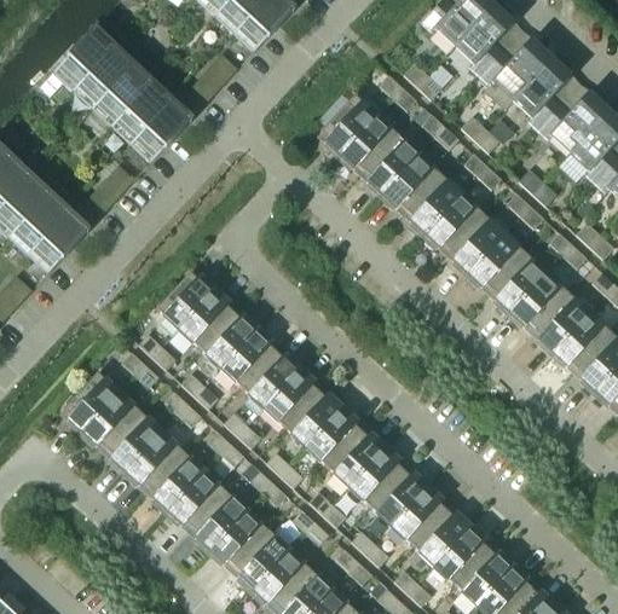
[(214,16),(227,0),(197,0),(214,16)]
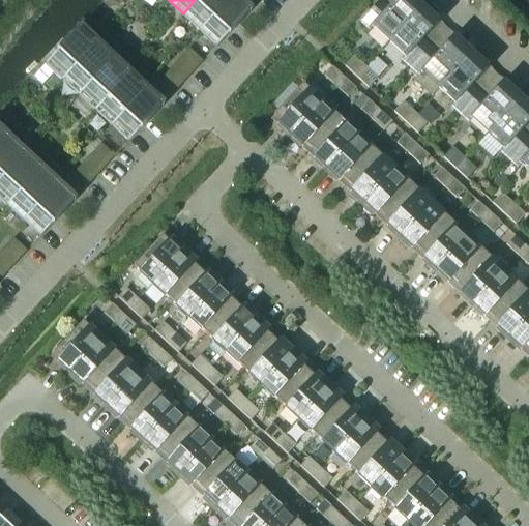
[(200,29),(226,0),(195,0),(183,13),(200,29)]
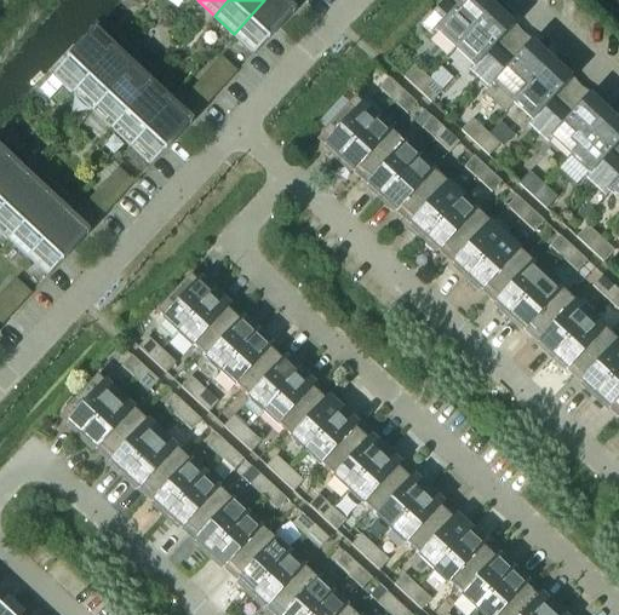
[(269,36),(293,10),(296,7),(287,0),(264,0),(234,34),(253,52),(268,36),(269,36)]
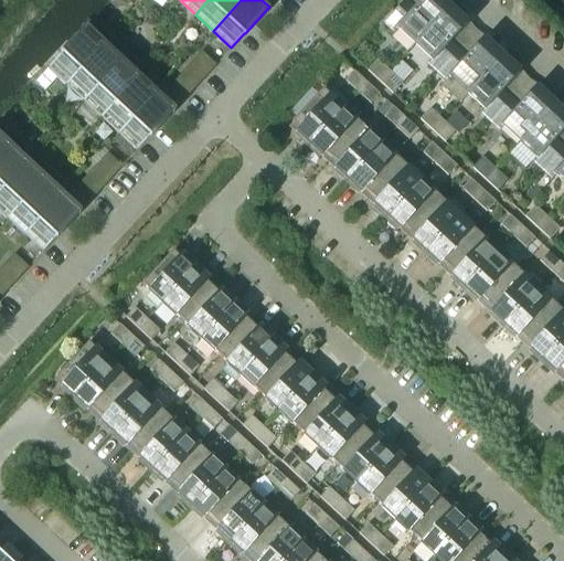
[(415,42),(448,6),(442,0),(421,0),(418,2),(416,0),(402,0),(383,21),(394,31),(398,27),(415,42)]
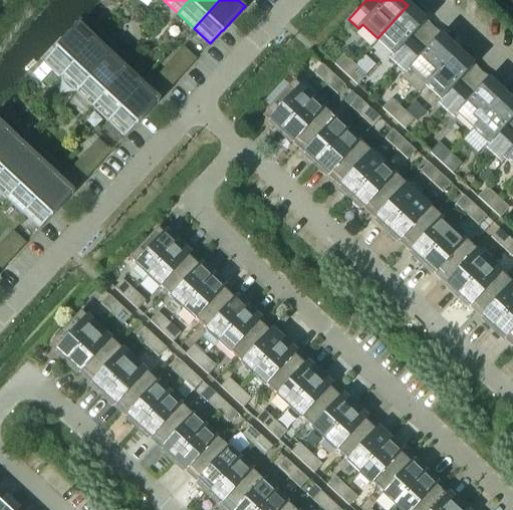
[(398,64),(421,39),(414,32),(422,23),(417,19),(420,16),(408,5),(377,38),(393,52),(389,56),(398,64)]
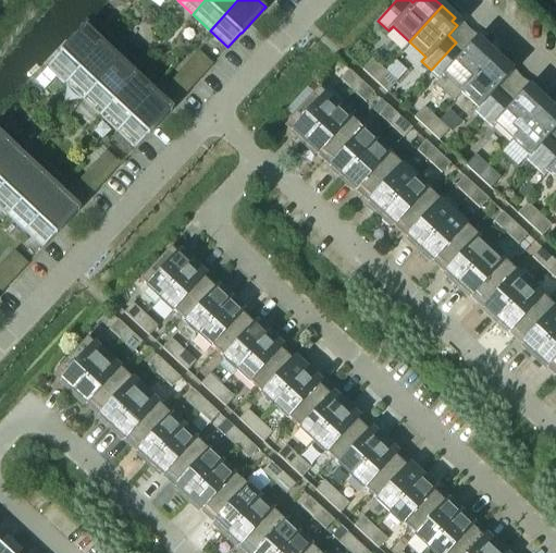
[(65,82),(103,41),(85,24),(60,49),(61,50),(54,57),(48,65),(65,82)]
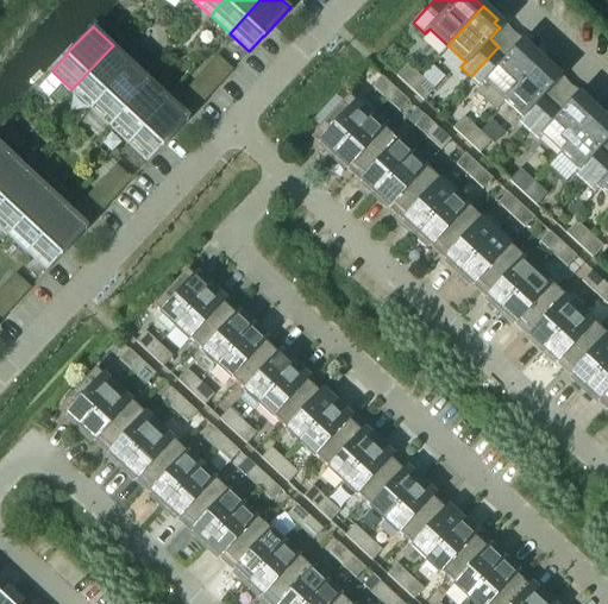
[(496,107),(540,58),(526,46),(522,49),(516,44),(507,55),(499,46),(471,76),(480,85),(476,88),(496,107)]
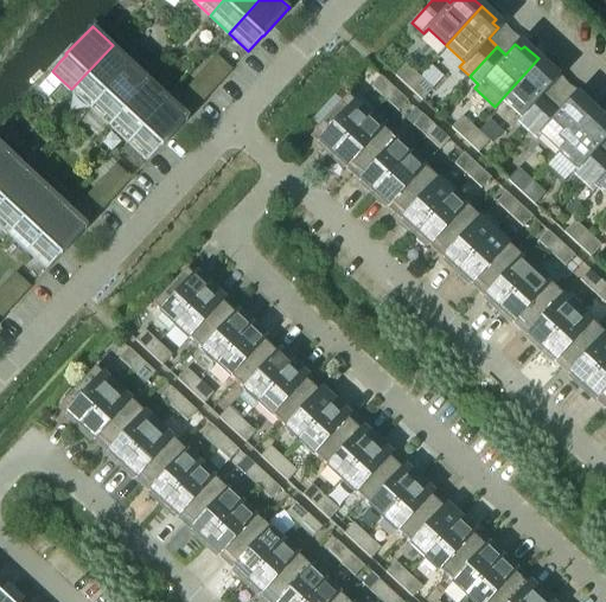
[(90,107),(132,62),(113,45),(71,89),(90,107)]
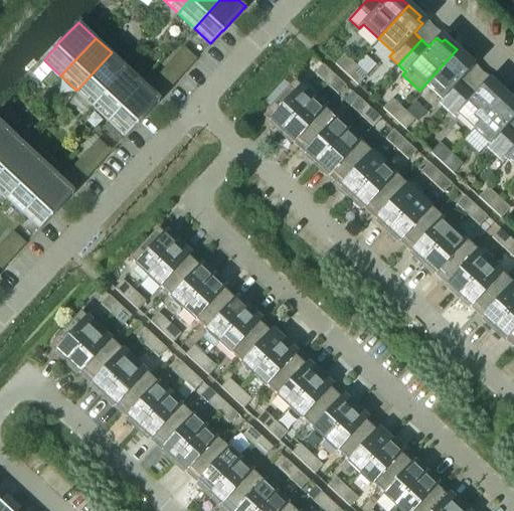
[(192,63),(197,57),(184,44),(178,51),(192,63)]
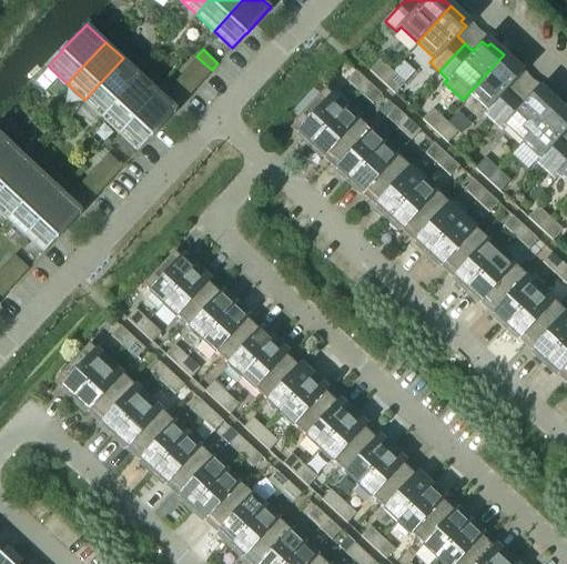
[(518,92),(509,84),(518,76),(514,70),(516,67),(504,54),(463,100),(471,92),(486,108),(483,112),(492,121),(518,92)]
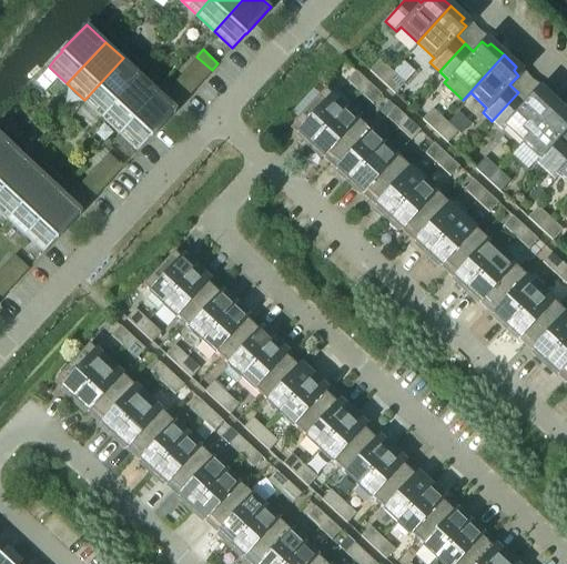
[(205,77),(212,70),(196,57),(190,63),(205,77)]
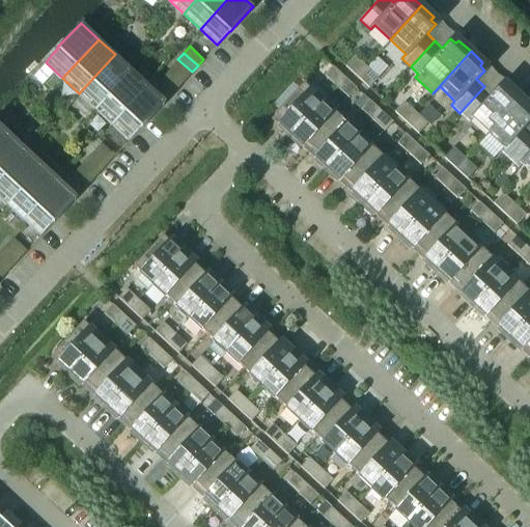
[(95,109),(131,70),(115,54),(79,93),(95,109)]
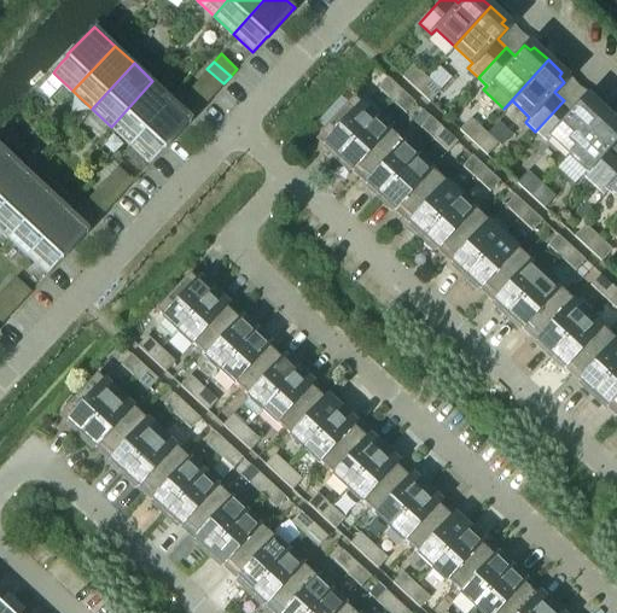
[(428,76),(413,63),(402,75),(417,87),(428,76)]
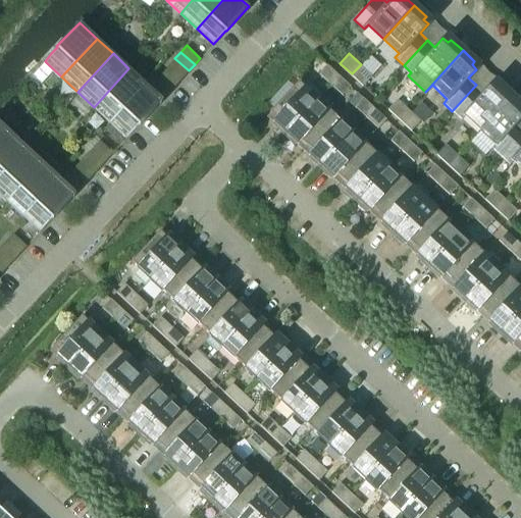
[(183,76),(189,70),(174,58),(169,64),(183,76)]
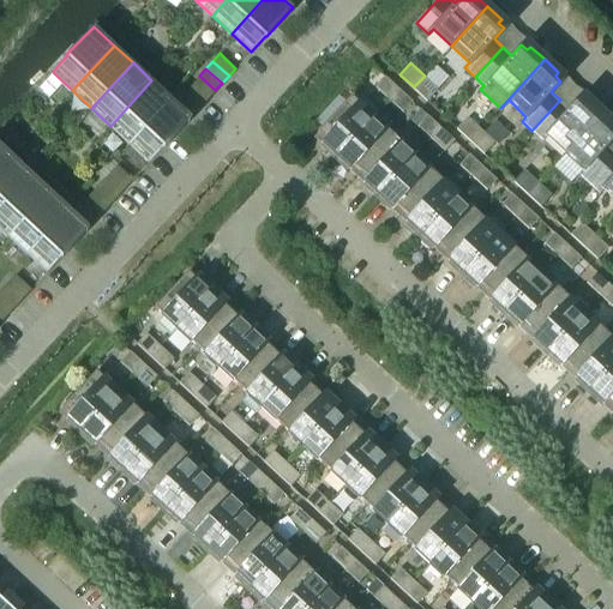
[(398,86),(385,74),(376,85),(389,97),(398,86)]
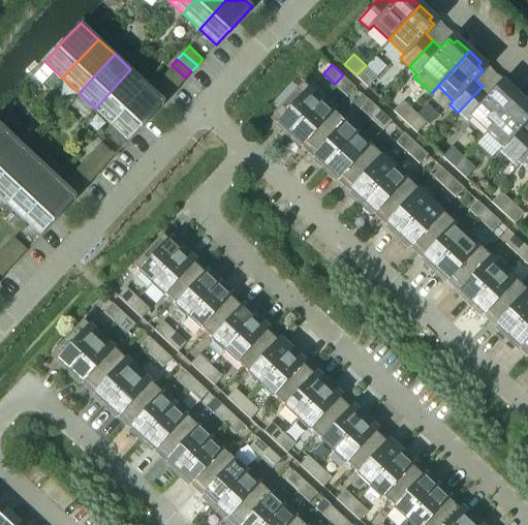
[(179,85),(185,78),(172,65),(165,71),(179,85)]
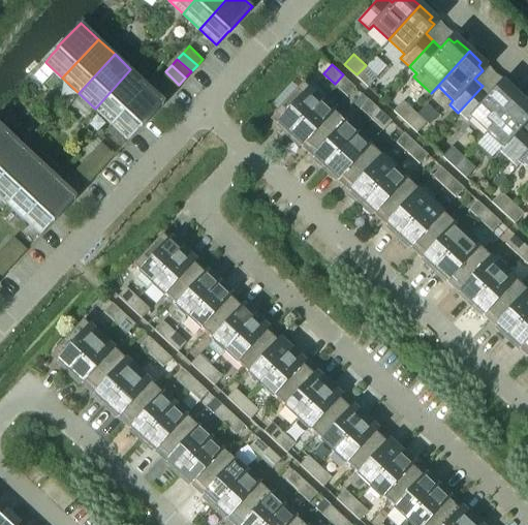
[(377,75),(366,65),(356,74),(368,85),(377,75)]
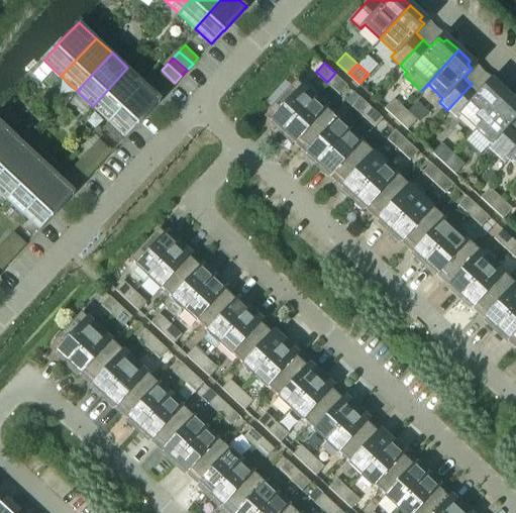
[(109,120),(143,83),(127,68),(93,106),(109,120)]
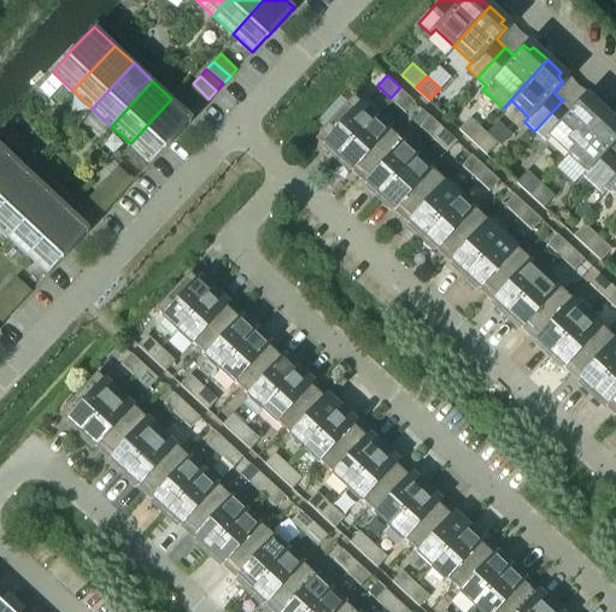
[(201,106),(209,99),(193,83),(186,90),(201,106)]
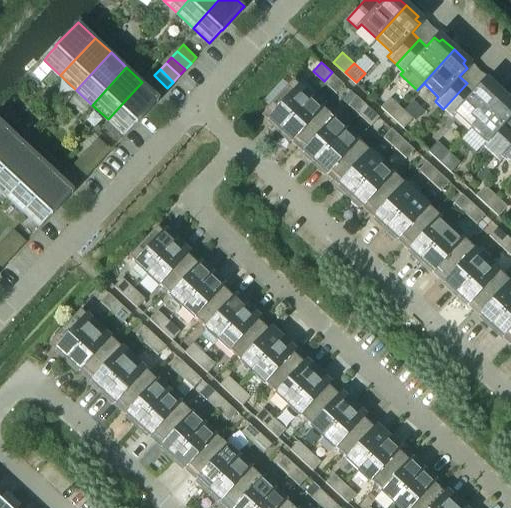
[(343,83),(332,72),(324,81),(335,92),(343,83)]
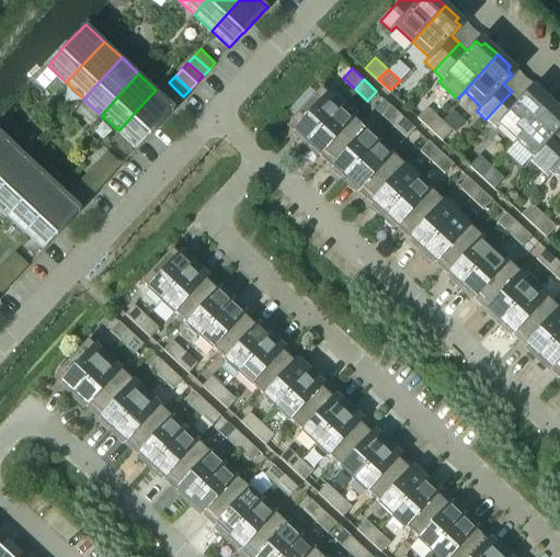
[(305,143),(341,104),(345,100),(333,89),(329,93),(321,87),(289,120),(296,125),(294,128),(295,129),(294,132),(305,143)]
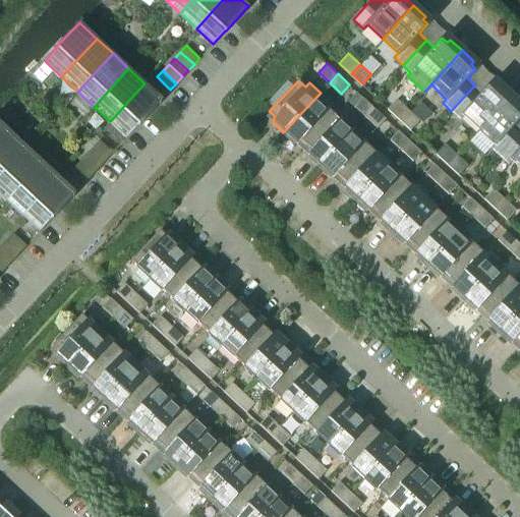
[(475,133),(510,96),(498,84),(496,88),(490,82),(482,92),(475,84),(451,111),(460,119),(463,115),(478,128),(474,133),(475,133)]
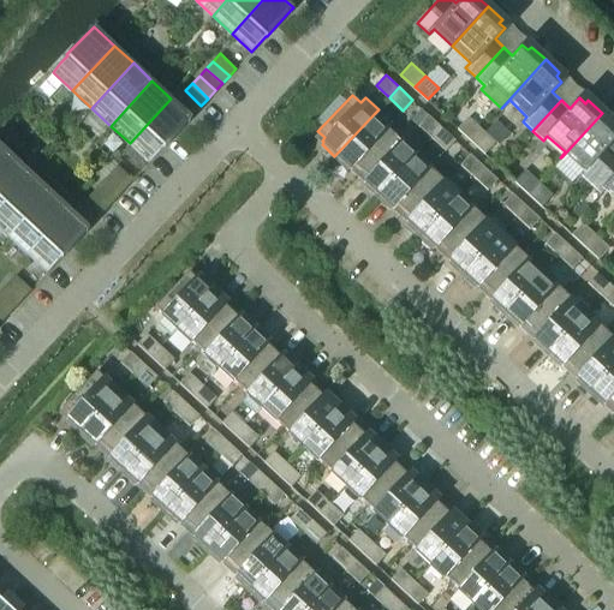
[(165,147),(189,119),(191,118),(171,99),(130,143),(149,162),(164,145),(165,147)]
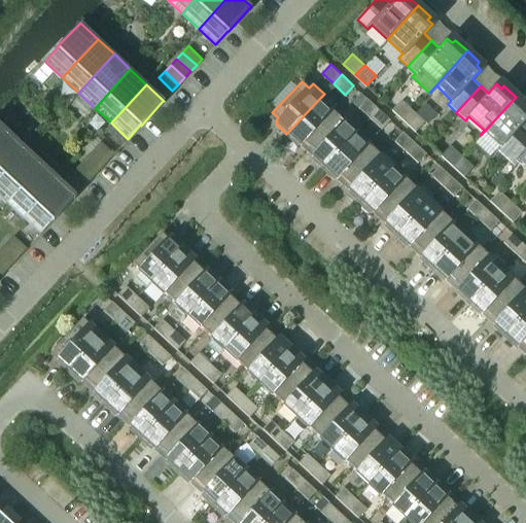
[(378,108),(366,97),(358,106),(370,117),(378,108)]
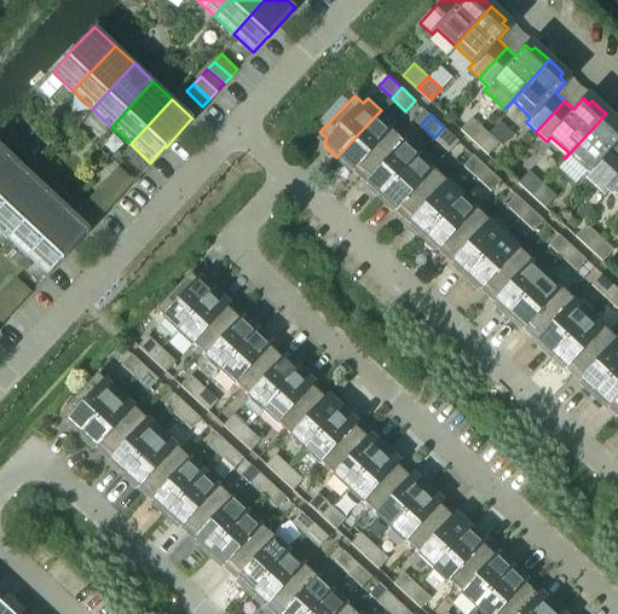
[(617,150),(613,145),(617,140),(617,129),(617,123),(606,114),(565,158),(584,177),(589,172),(598,180),(617,157),(617,150)]
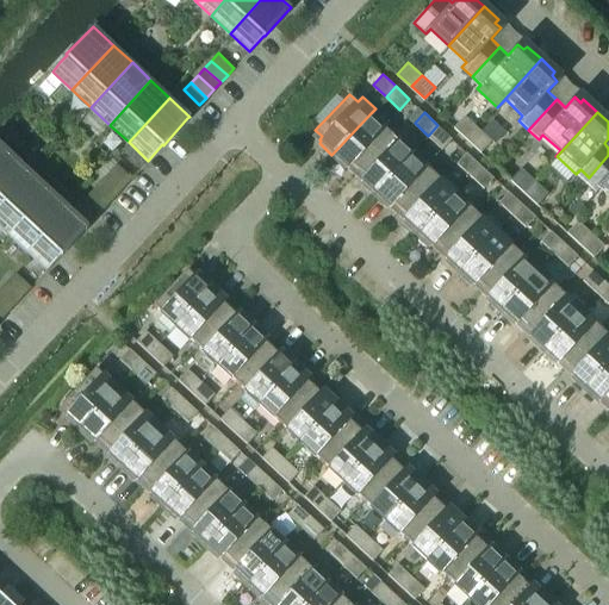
[(358,169),(391,133),(371,113),(331,155),(346,167),(347,166),(348,167),(352,163),(358,169)]
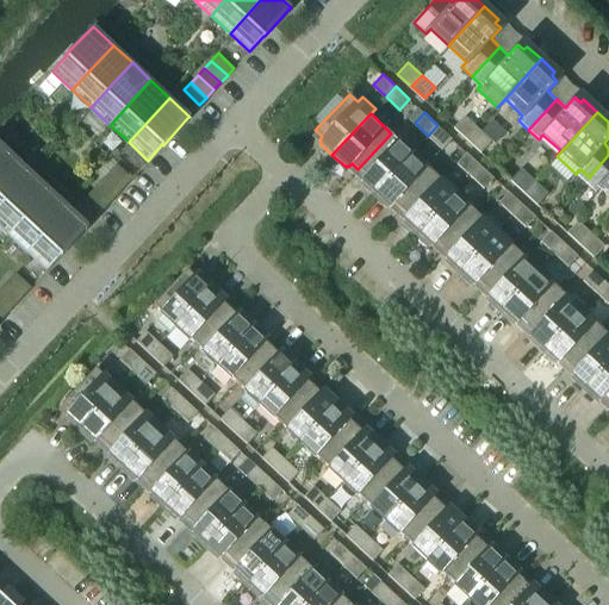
[(478,126),(464,113),(453,125),(467,138),(478,126)]
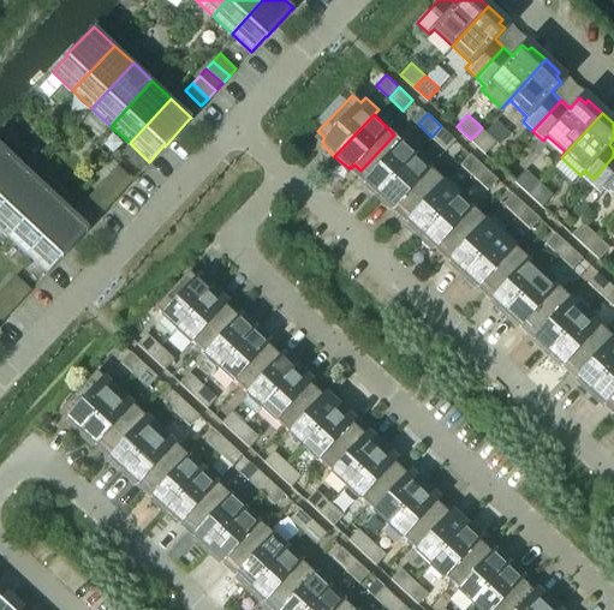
[(454,138),(441,126),(431,137),(445,149),(454,138)]
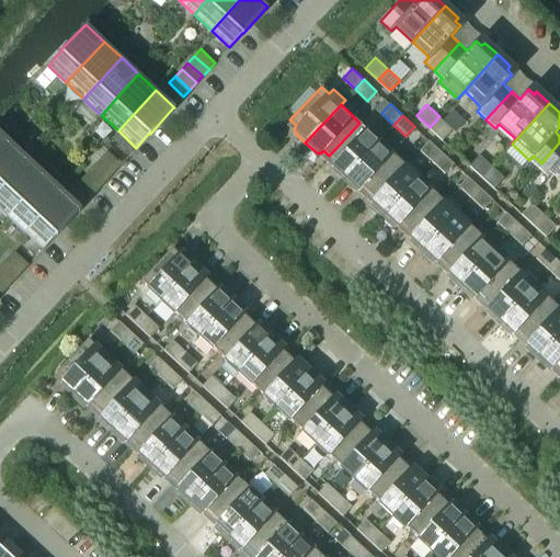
[(442,138),(452,127),(440,116),(430,127),(442,138)]
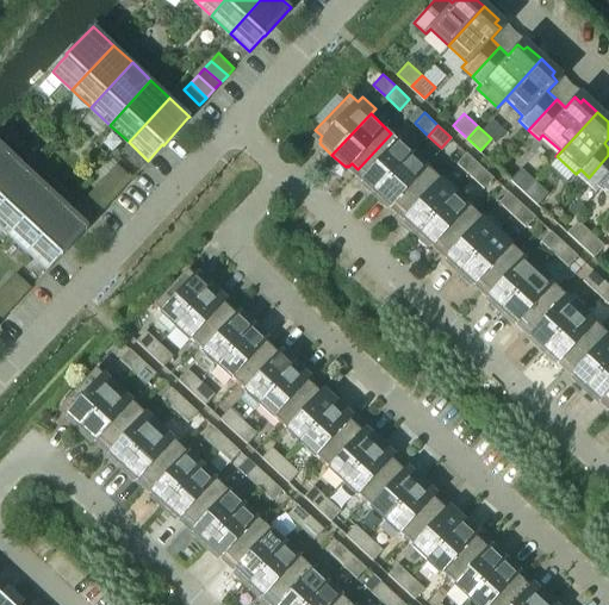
[(374,194),(412,153),(391,133),(358,169),(364,175),(361,178),(362,180),(361,182),(374,194)]
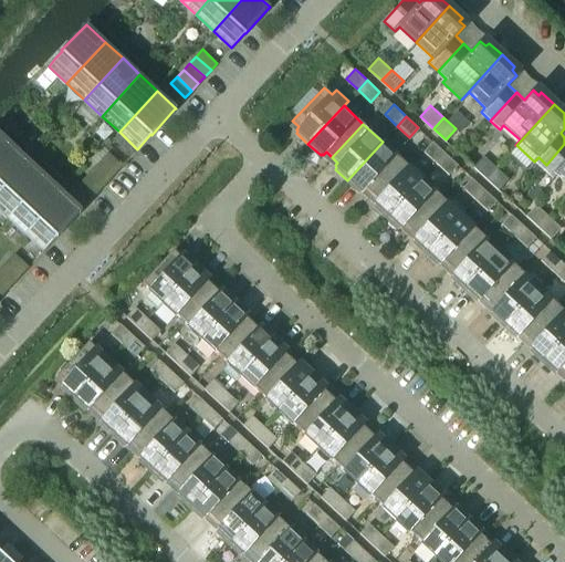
[(0,154),(11,143),(0,132),(0,154)]
